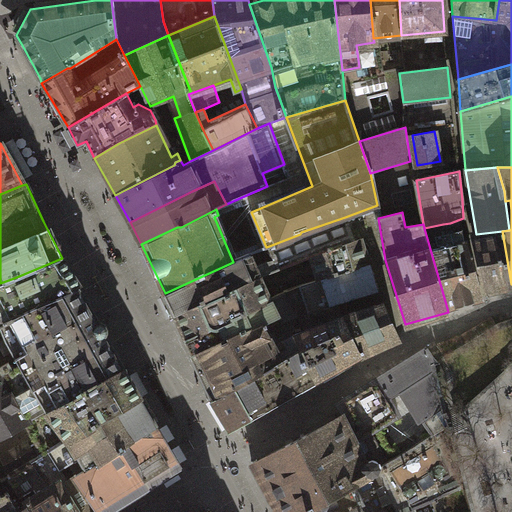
[(354,241),(345,217),(301,232),(300,234),(269,246),(275,260),(279,269),(310,256),(330,248),(334,248),(354,241)]
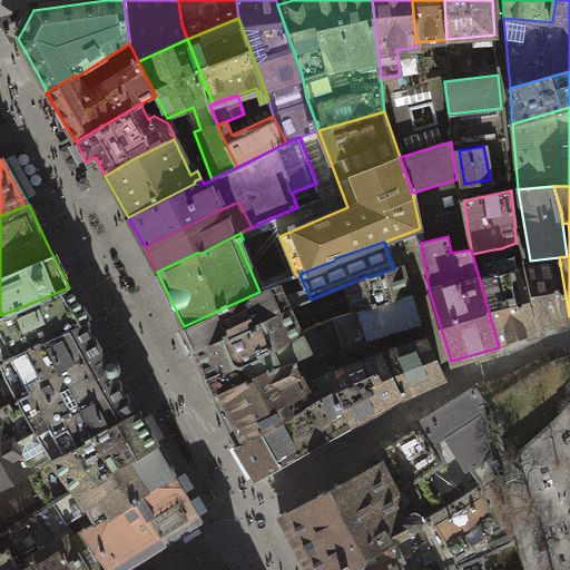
[(472,254),(498,343),(538,332),(516,243),(501,248),(493,249),(472,254)]
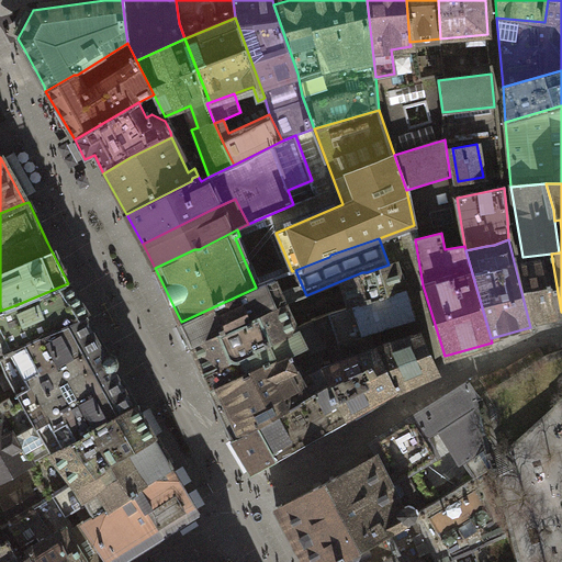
[(561,312),(551,254),(523,257),(538,319),(561,314),(561,312)]
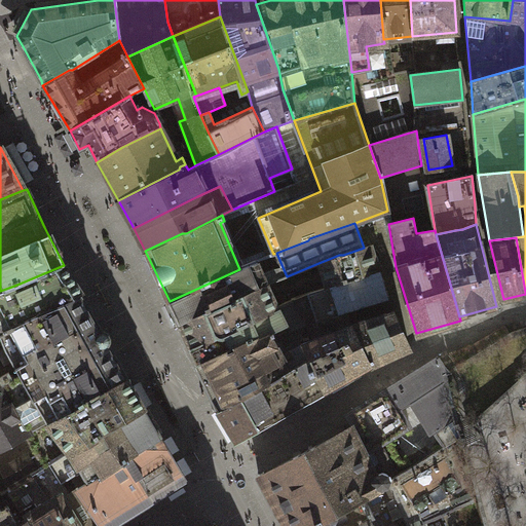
[(379,272),(370,245),(364,248),(343,255),(339,255),(318,263),(327,289),(379,272)]
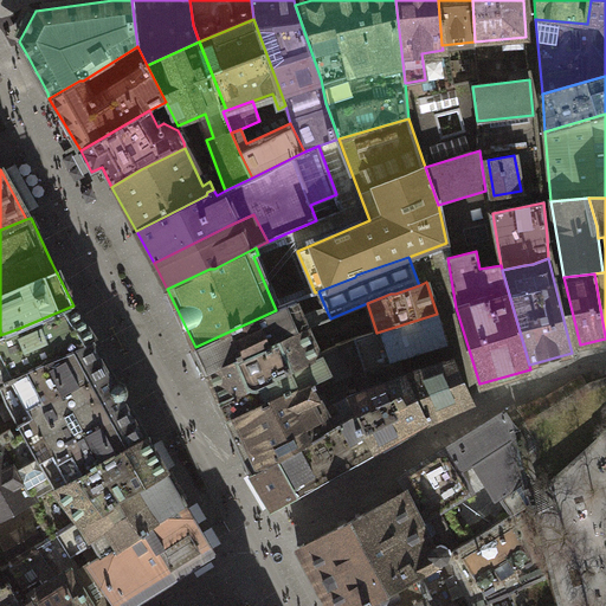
[(208,374),(308,327),(330,318),(326,308),(302,314),(295,301),(276,310),(195,347),(208,374)]
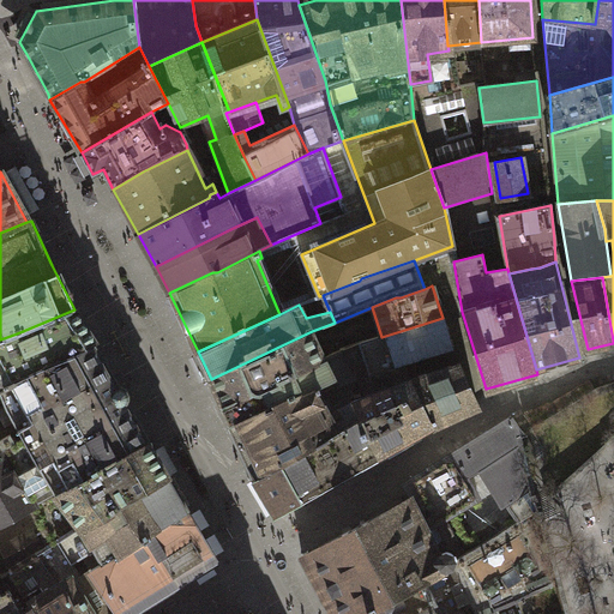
[(0,386),(96,344),(74,309),(17,333),(0,339),(0,386)]
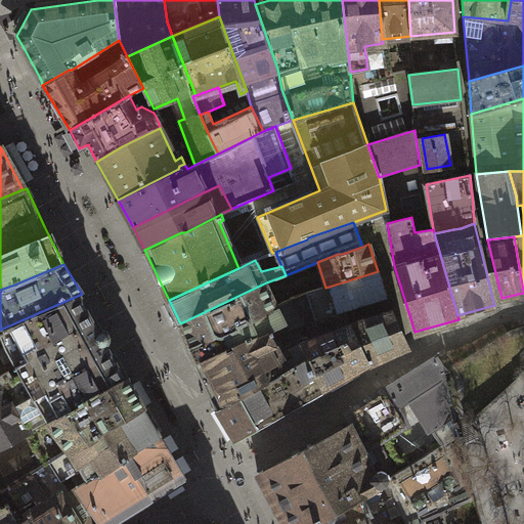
[(384,270),(378,271),(325,288),(308,292),(276,305),(286,323),(303,316),(309,319),(389,296),(384,270)]
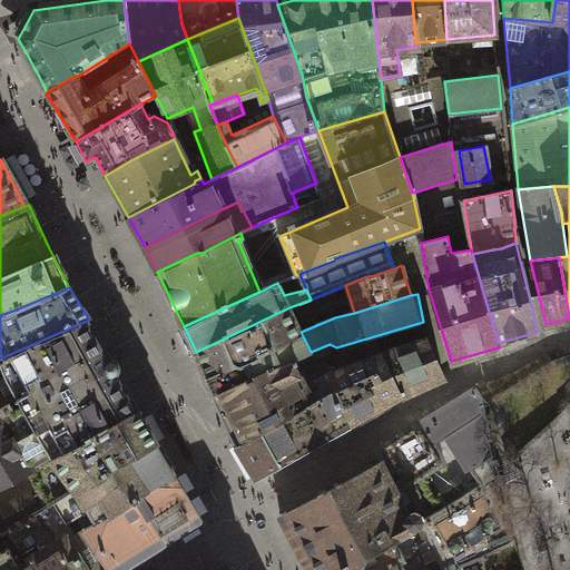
[(261,376),(293,361),(311,352),(301,332),(292,312),(290,307),(196,352),(197,355),(199,361),(212,389),(215,395),(256,376),(261,376)]
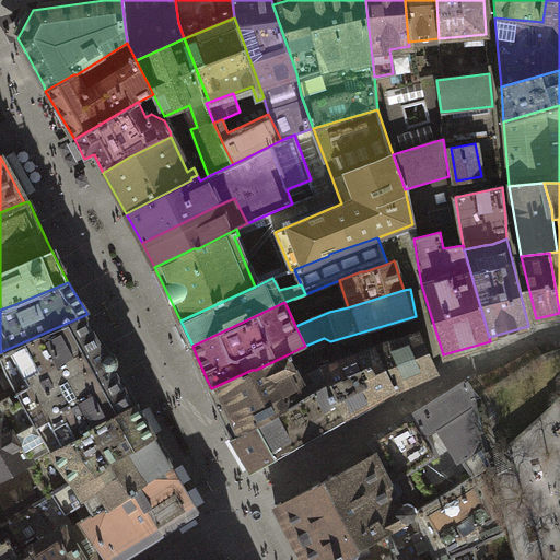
[(90,424),(136,401),(96,328),(93,322),(88,314),(0,352),(0,357),(2,362),(7,371),(15,388),(9,395),(0,398),(0,476),(25,462),(28,464),(53,453),(53,451),(92,429),(90,424)]
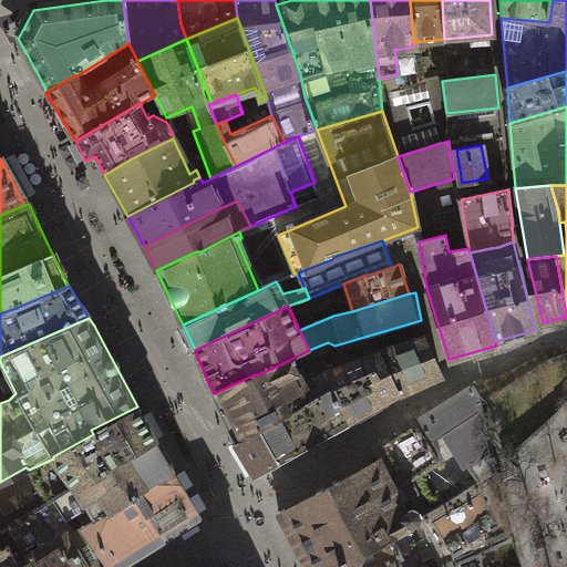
[(380,354),(399,393),(441,373),(426,340),(380,354)]
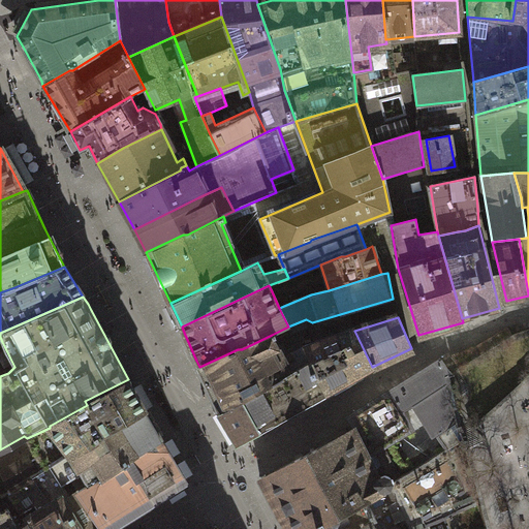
[(477,345),(452,356),(459,368),(511,334),(507,328),(477,345)]
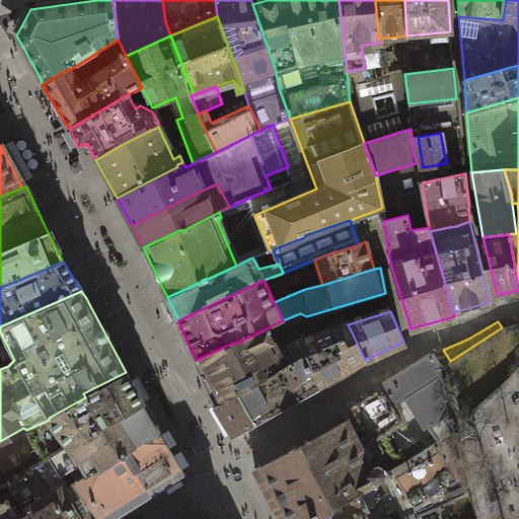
[(305,357),(319,385),(365,360),(348,324),(347,322),(297,340),(305,357)]
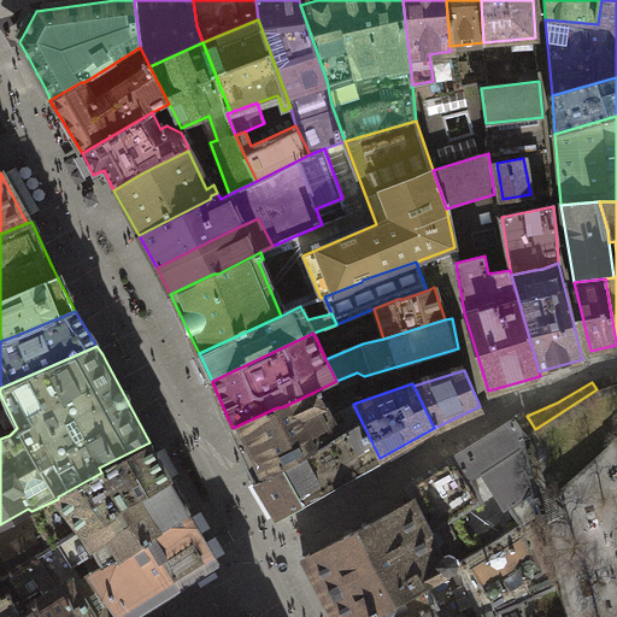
[(286,464),(363,424),(353,404),(330,416),(317,391),(282,407),(277,407),(233,428),(258,480),(286,464)]
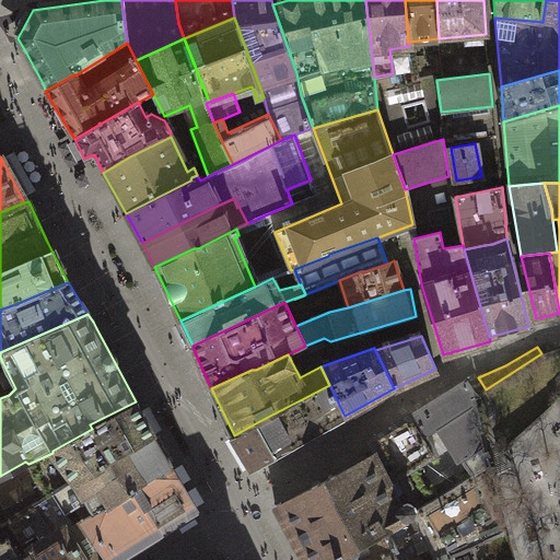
[(411,413),(424,435),(438,427),(458,461),(461,458),(471,476),(424,506),(406,523),(419,555),(421,559),(453,559),(454,559),(453,556),(474,547),(506,534),(508,533),(491,467),(483,452),(467,384),(411,413)]
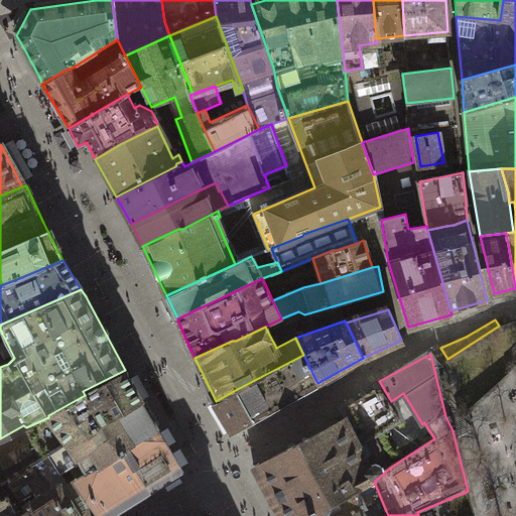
[(239,388),(254,417),(307,389),(317,383),(303,355),(239,388)]
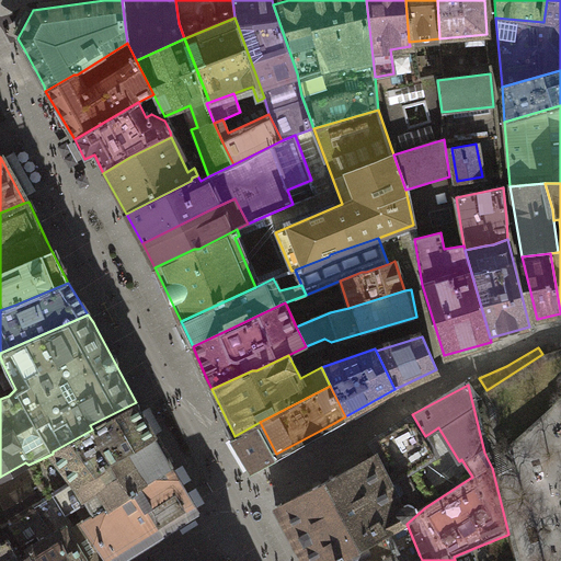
[(111,460),(153,435),(136,402),(90,425),(92,430),(53,451),(53,454),(29,465),(37,480),(1,500),(9,522),(36,508),(35,504),(46,497),(49,497),(106,466),(111,460)]
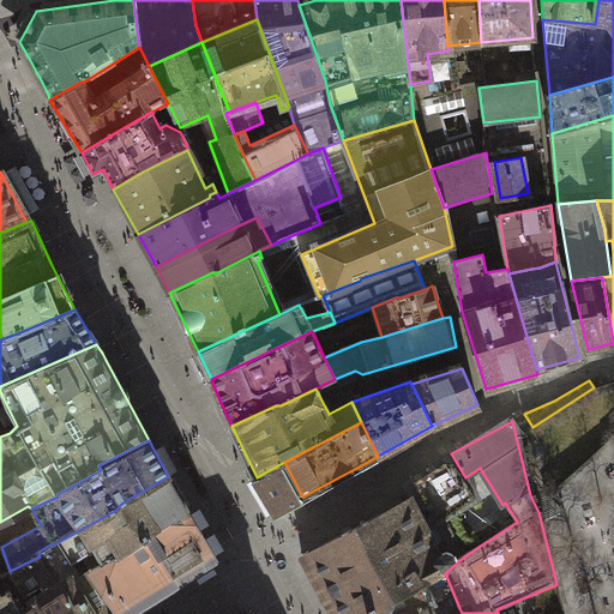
[(409,498),(426,530),(479,497),(465,477),(451,453),(409,476),(419,493),(409,498)]
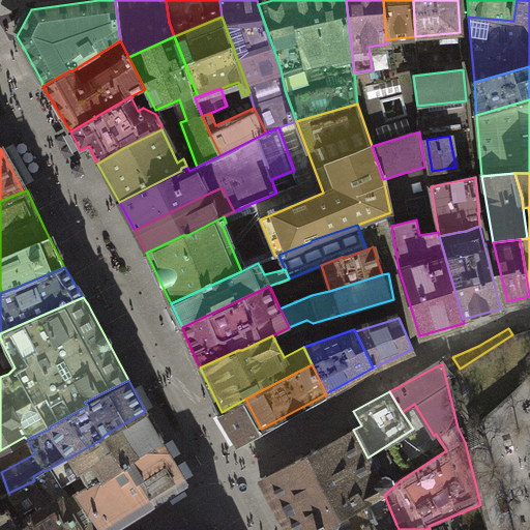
[(245,399),(222,412),(229,425),(237,441),(261,429),(245,399)]
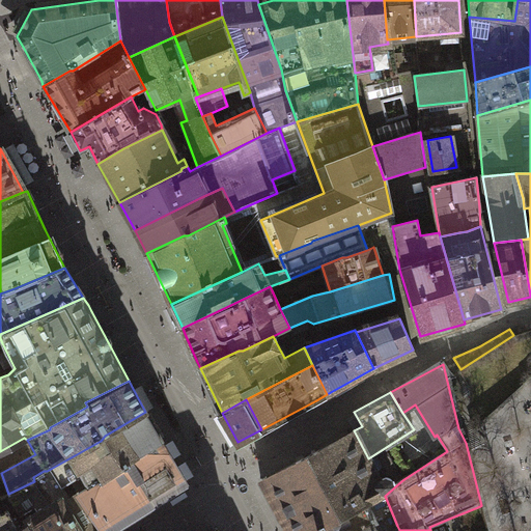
[(130,459),(162,440),(145,412),(105,436),(101,441),(47,471),(44,471),(33,477),(34,481),(53,509),(68,499),(61,486),(81,474),(88,486),(91,486),(121,468),(130,459)]
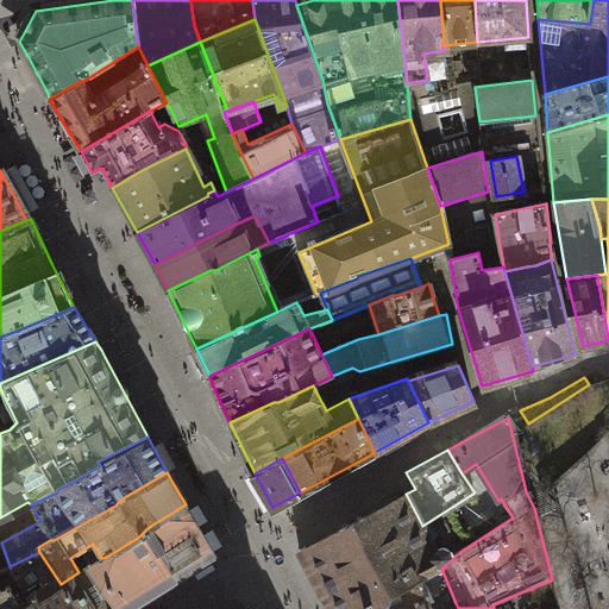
[(422,526),(406,494),(375,510),(301,550),(319,584),(333,608),(356,608),(421,578),(441,569),(462,551),(453,538),(434,550),(422,526)]
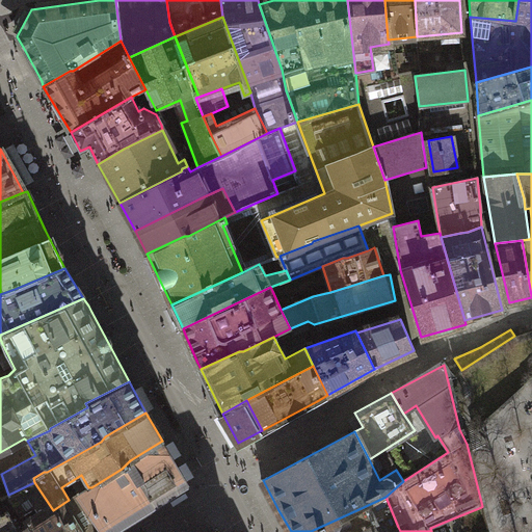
[(88,487),(79,494),(105,531),(111,531),(130,522),(188,484),(175,462),(162,441),(130,460),(122,469),(91,487),(88,487)]
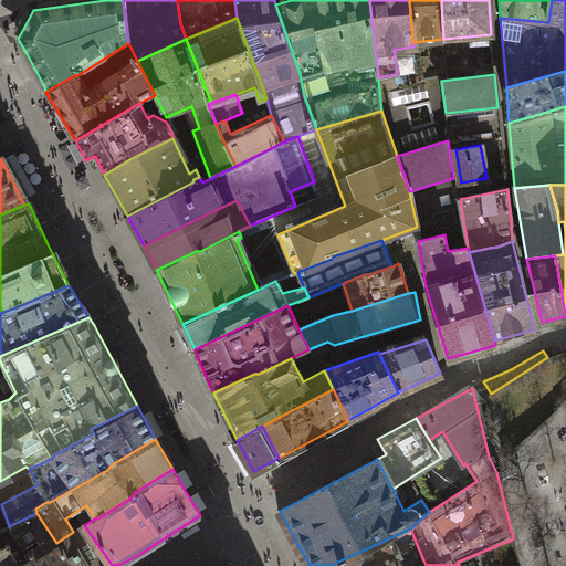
[(9,526),(16,540),(28,561),(32,561),(34,565),(112,565),(84,525),(73,532),(56,543),(37,513),(9,526)]
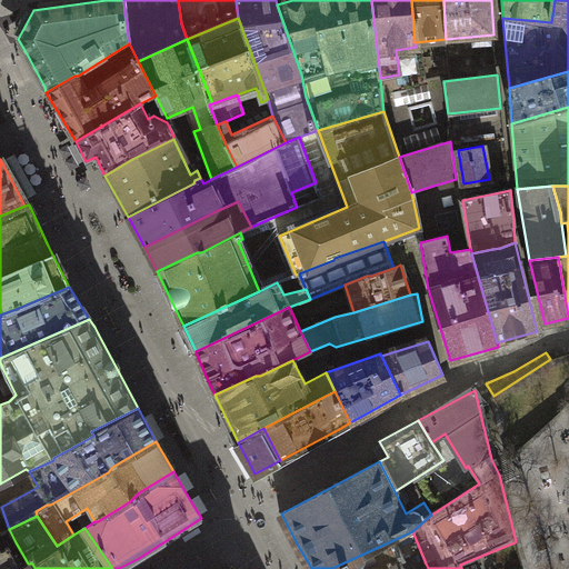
[(393,540),(332,568),(379,568),(398,559),(401,557),(393,540)]
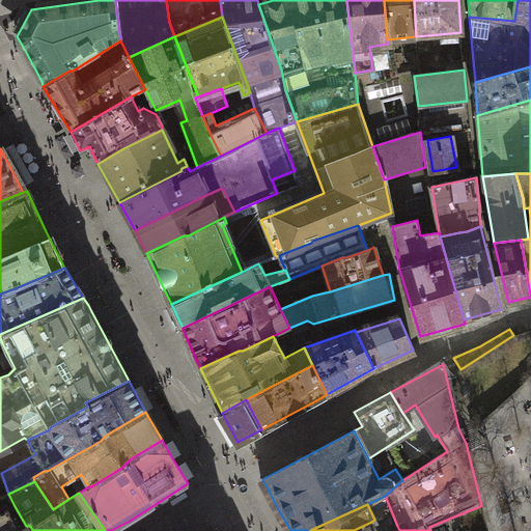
[(0,513),(0,530),(32,530),(30,526),(26,526),(15,506),(0,513)]
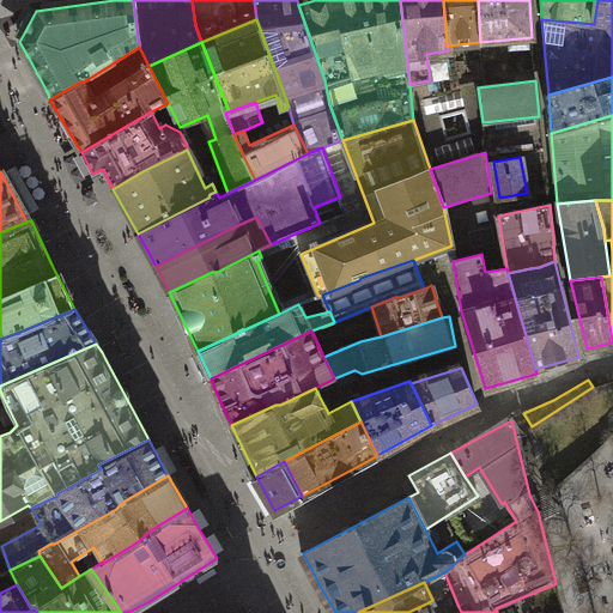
[(562,612),(554,584),(519,599),(525,612),(562,612)]
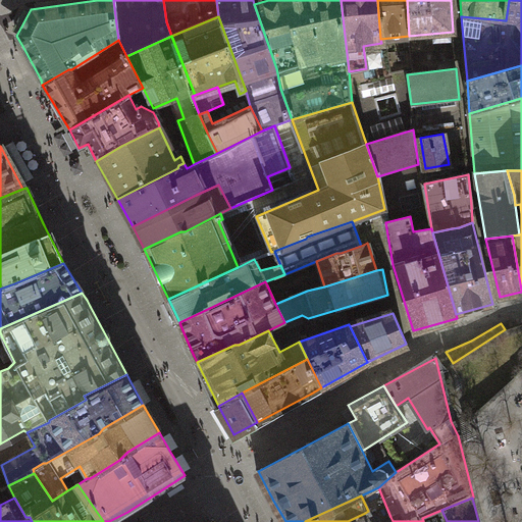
[(368,521),(365,513),(348,521),(368,521)]
